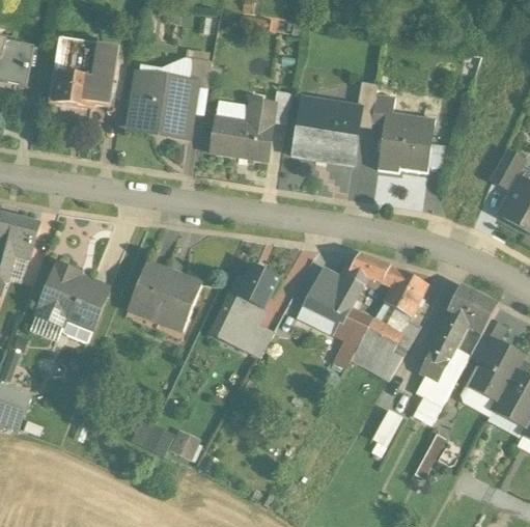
[(116,48),(98,45),(96,54),(59,49),(61,39),(58,38),(50,102),(59,104),(64,104),(64,102),(83,104),(82,107),(90,108),(90,103),(108,105),(116,48)]
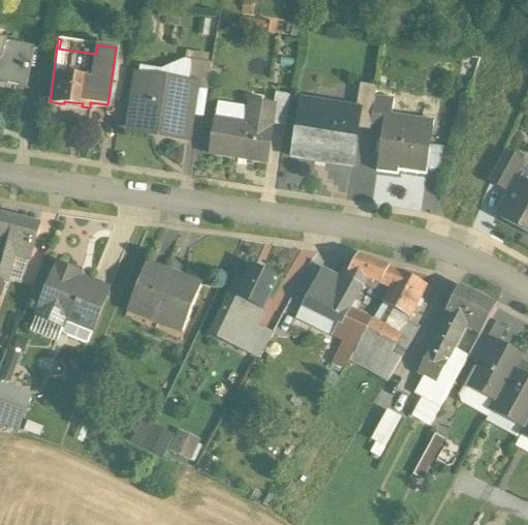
[(31,47),(0,39),(0,79),(14,82),(23,84),(31,47)]
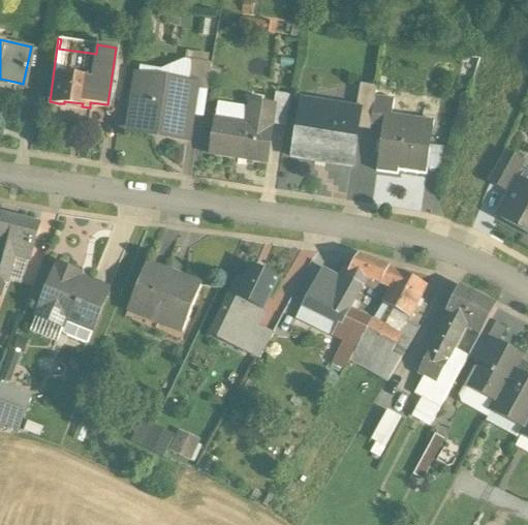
[(207,58),(208,50),(187,48),(186,55),(207,58)]
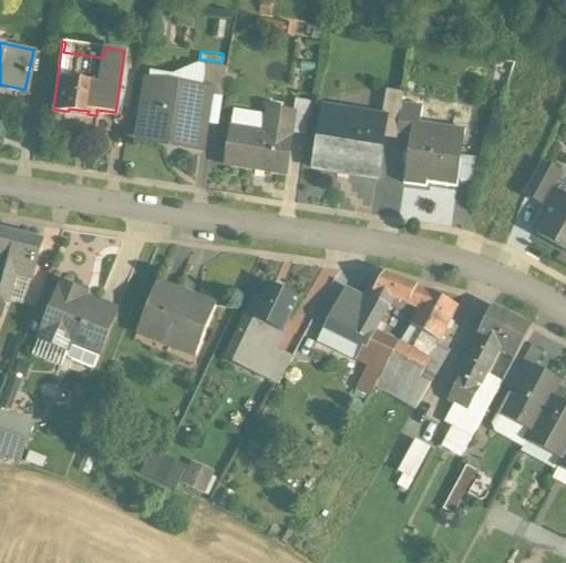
[(226,65),(204,62),(199,86),(208,88),(207,92),(220,94),(226,65)]
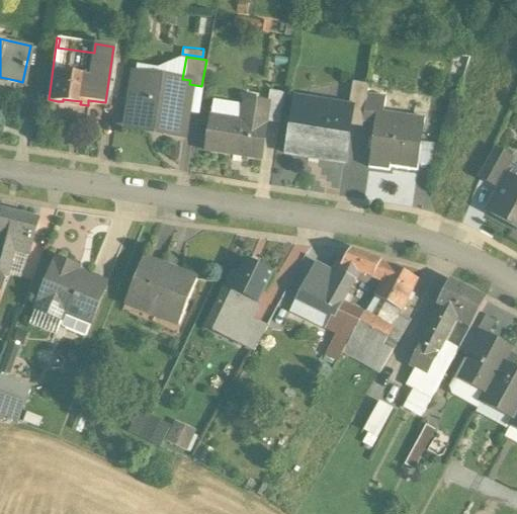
[(182,79),(135,71),(126,119),(161,124),(160,131),(181,135),(189,84),(190,80),(182,79)]
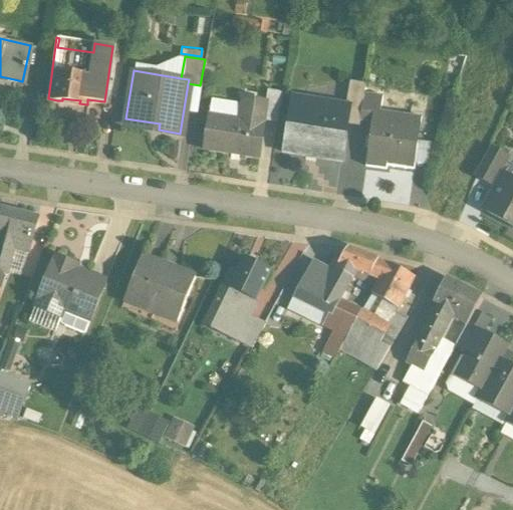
[(14,79),(0,76),(0,92),(10,95),(14,79)]
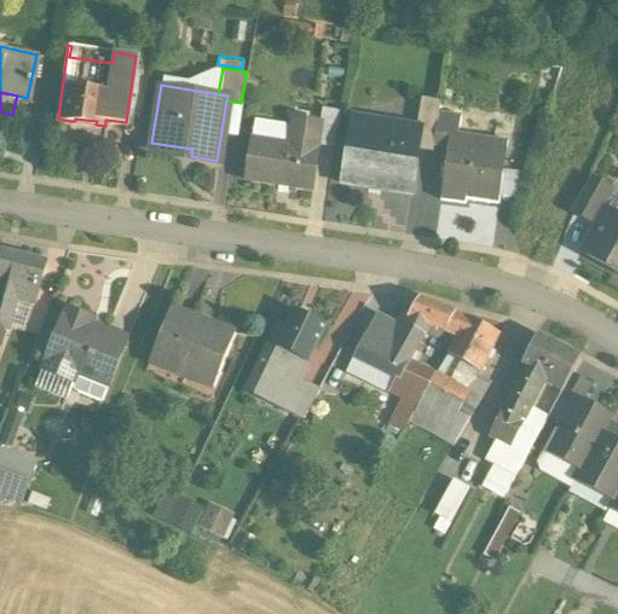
[(438,97),(419,94),(414,125),(419,125),(415,146),(429,149),(431,142),(437,109),(438,97)]
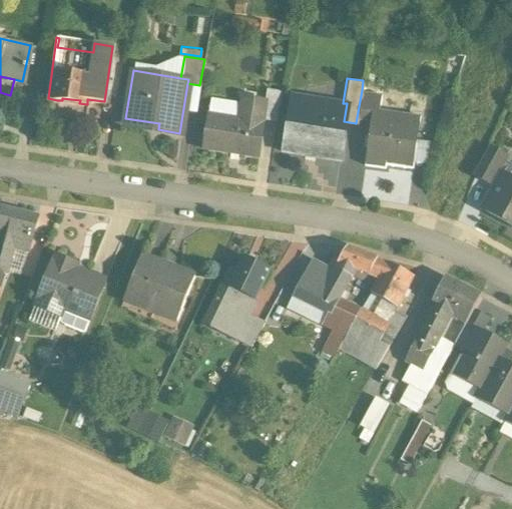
[(267,80),(266,89),(280,91),(281,82),(267,80)]
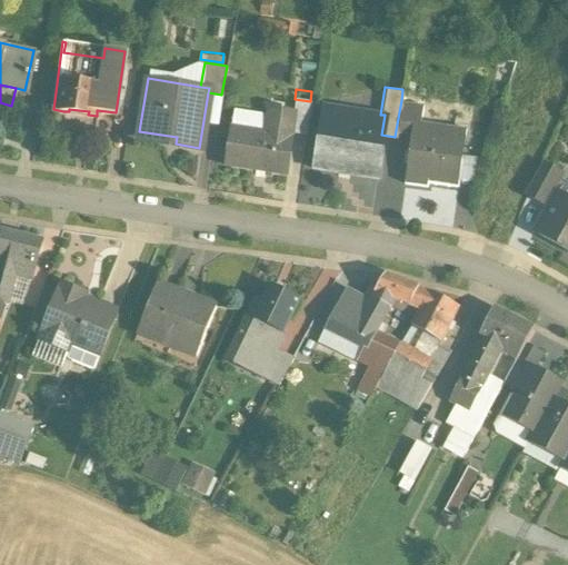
[(295,99),(292,110),(295,110),(291,130),(306,132),(310,101),(295,99)]
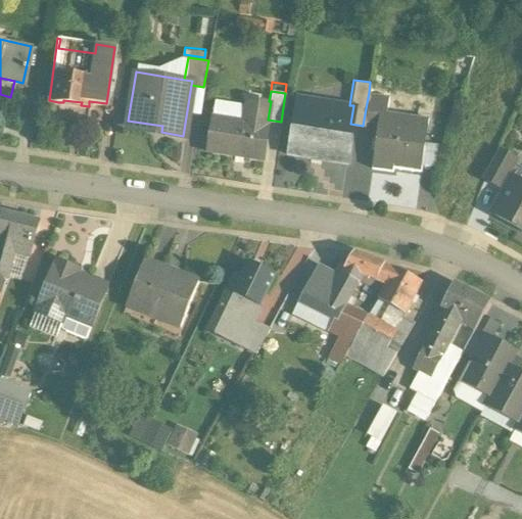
[(215,92),(211,114),(242,120),(246,97),(215,92)]
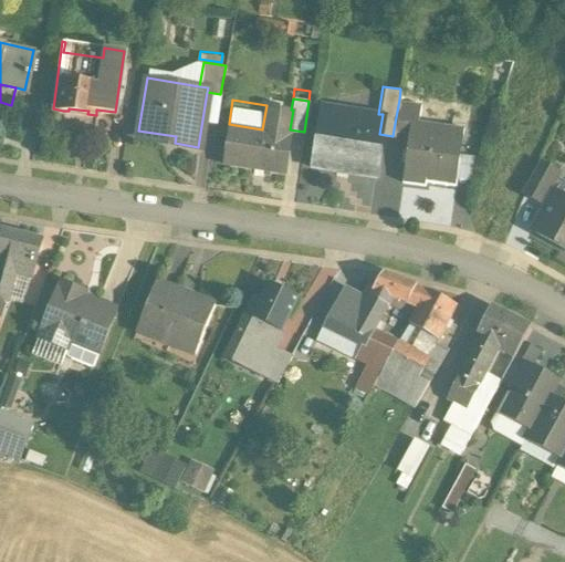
[(419,102),(399,100),(394,129),(407,132),(409,117),(416,118),(419,102)]
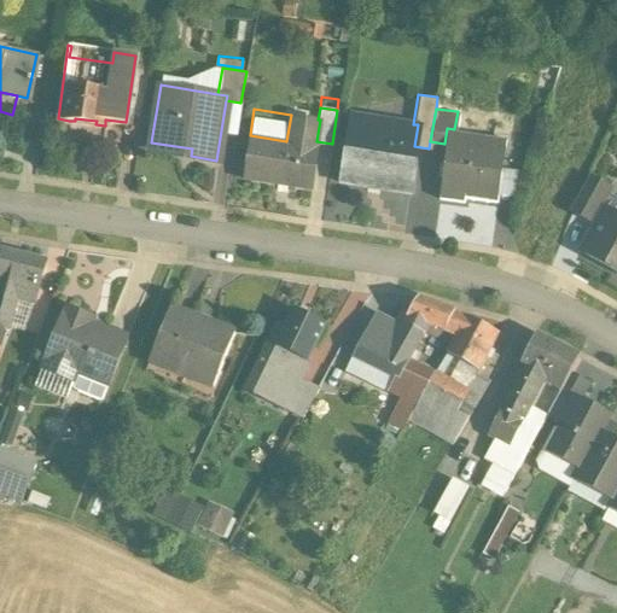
[(413,124),(350,114),(339,181),(407,192),(414,146),(418,124),(413,124)]
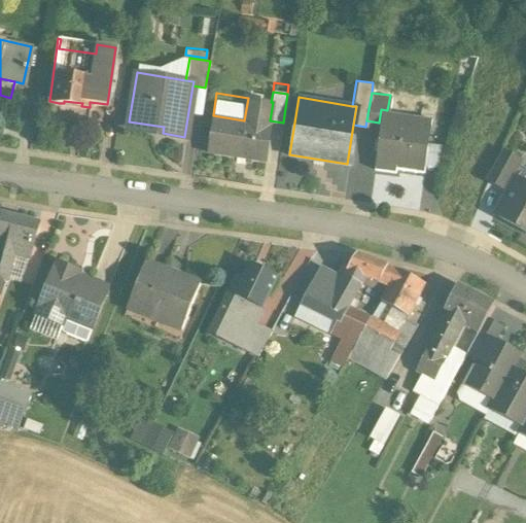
[(244,120),(213,115),(208,150),(264,160),(270,120),(273,102),(271,102),(248,98),(244,120)]
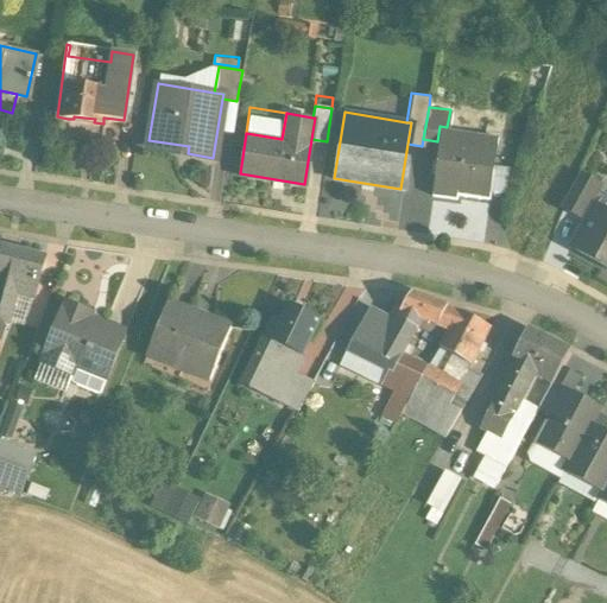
[(95,119),(74,116),(74,119),(68,119),(67,134),(101,139),(103,124),(94,122),(95,119)]
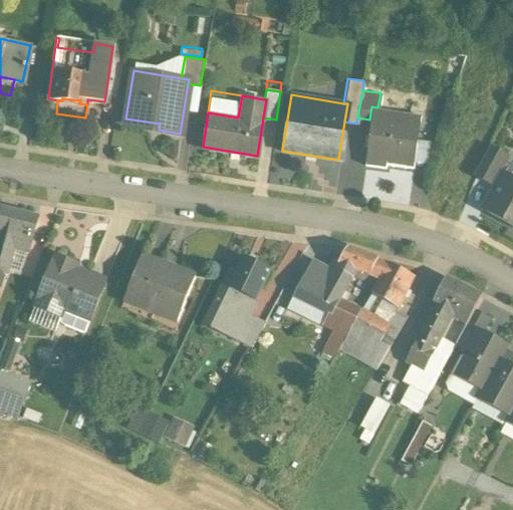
[(377,107),(371,106),(369,119),(362,163),(383,166),(385,161),(412,166),(415,143),(405,141),(410,112),(377,107)]
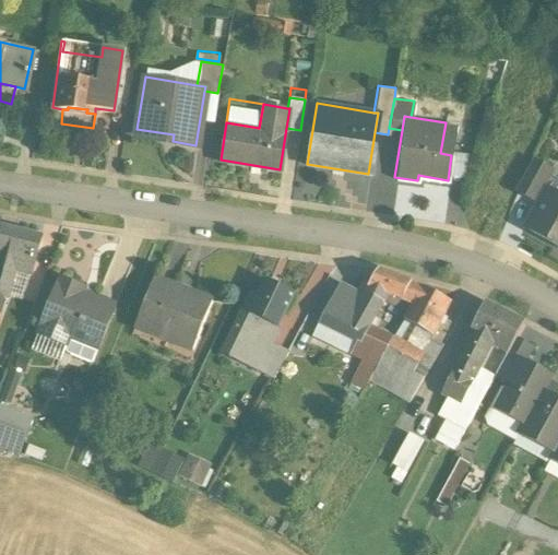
[(533,161),(518,189),(533,198),(549,169),(533,161)]
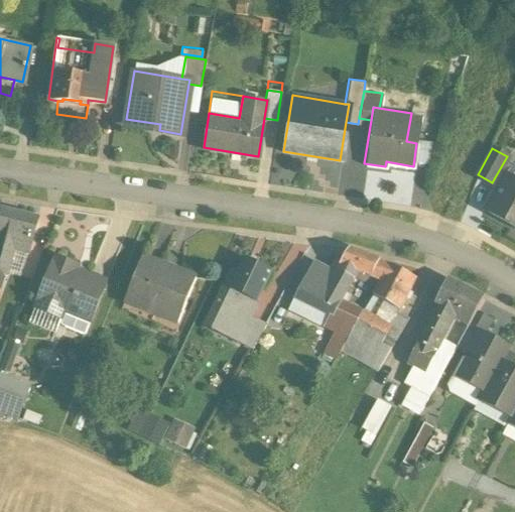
[(514,176),(505,170),(484,208),(514,225),(514,176)]
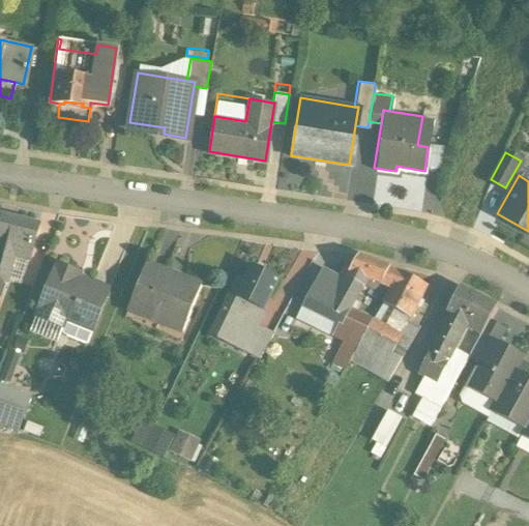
[(36,222),(0,213),(0,272),(7,275),(12,255),(29,258),(36,222)]
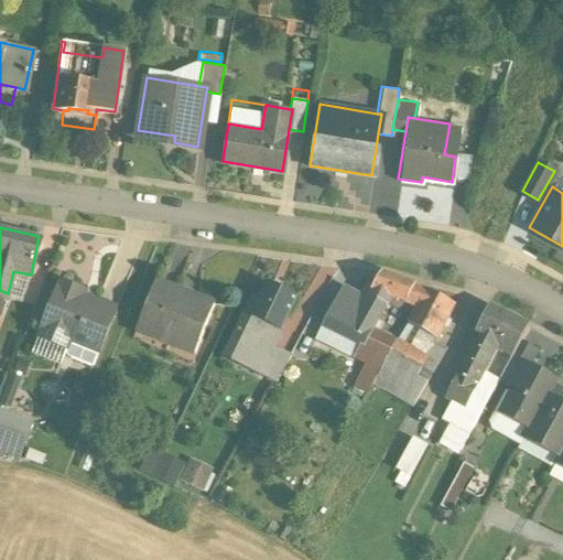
[(413,308),(425,289),(380,270),(369,290),(370,291),(389,298),(413,308)]
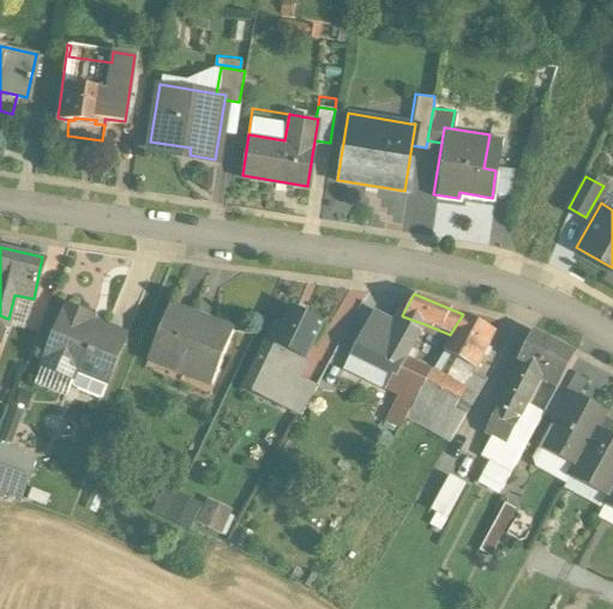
[(232,329),(167,302),(145,356),(210,383),(232,329)]
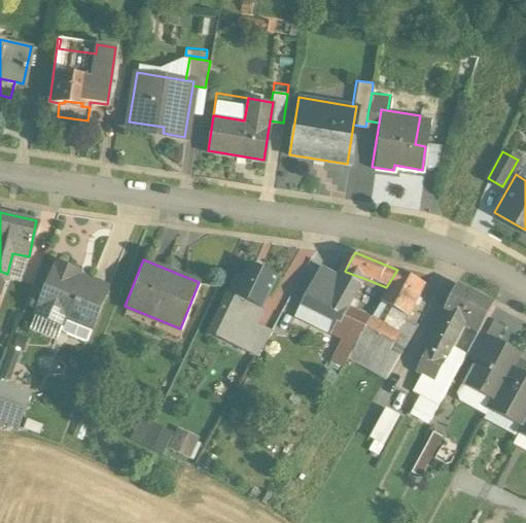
[(108,281),(56,260),(35,312),(55,320),(61,322),(63,317),(90,327),(108,281)]
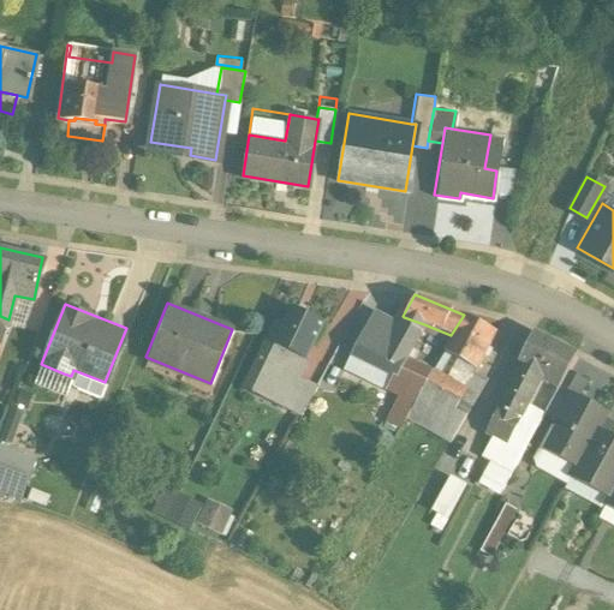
[(322,321),(291,305),(282,323),(275,320),(267,336),(274,341),(274,342),(305,357),(322,321)]
